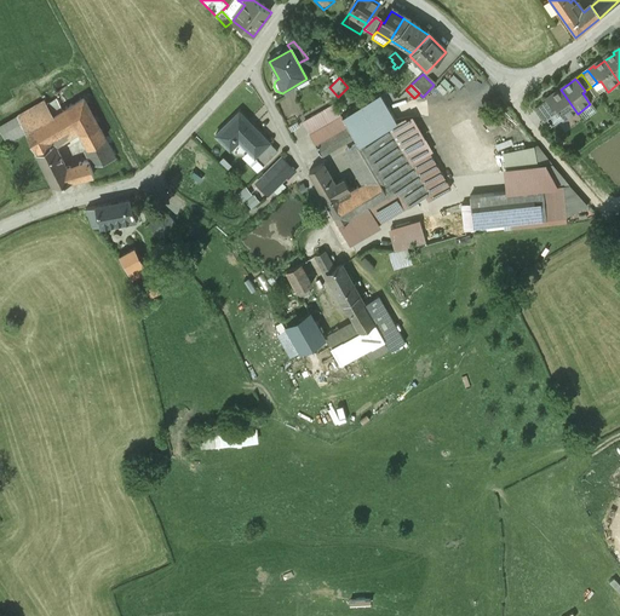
[(298,92),(294,86),(282,93),(286,99),(298,92)]
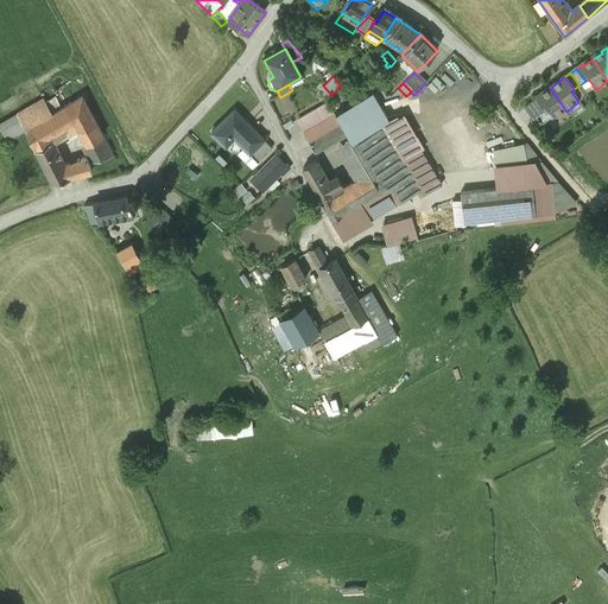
[(567,112),(550,88),(534,99),(544,112),(546,109),(555,120),(567,112)]
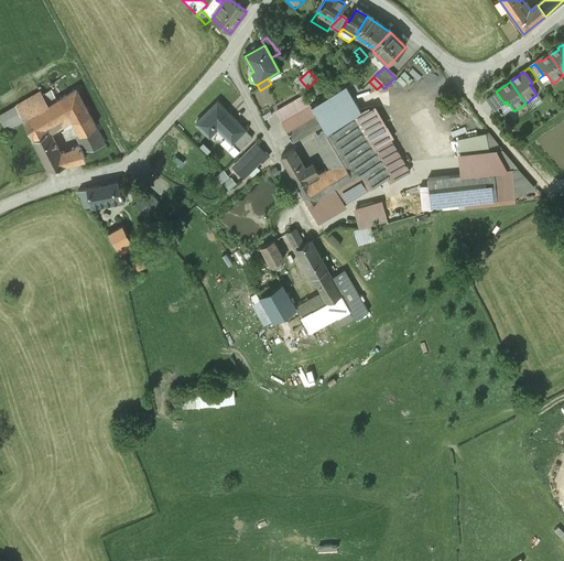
[(42,94),(50,108),(58,103),(51,88),(42,94)]
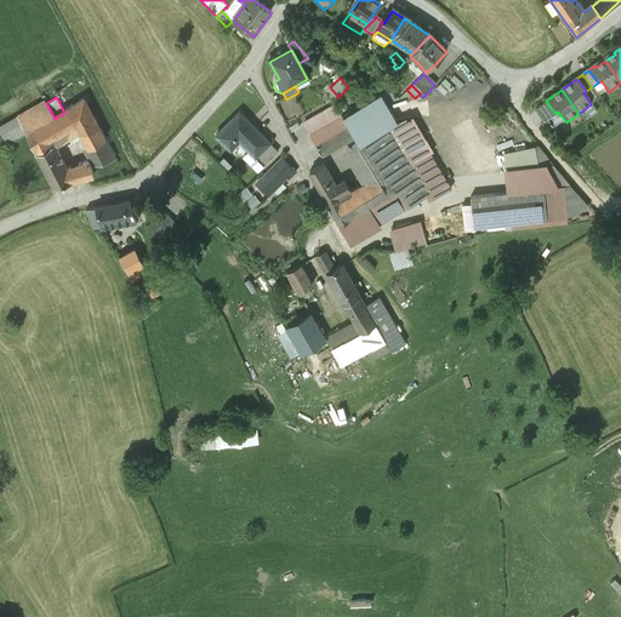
[(388,129),(397,124),(380,97),(342,119),(354,140),(359,146),(388,129)]
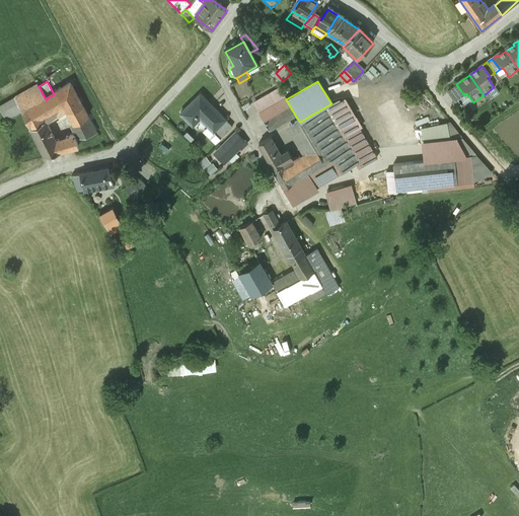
[(65,107),(78,99),(71,85),(54,94),(46,99),(22,113),(23,114),(31,131),(46,123),(47,119),(65,107)]
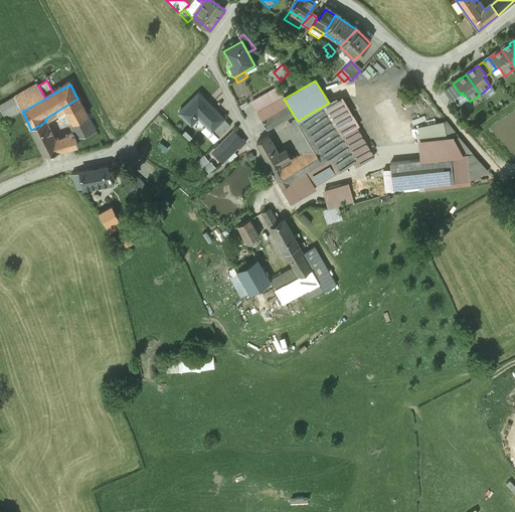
[(45,99),(38,86),(16,99),(22,112),(45,99)]
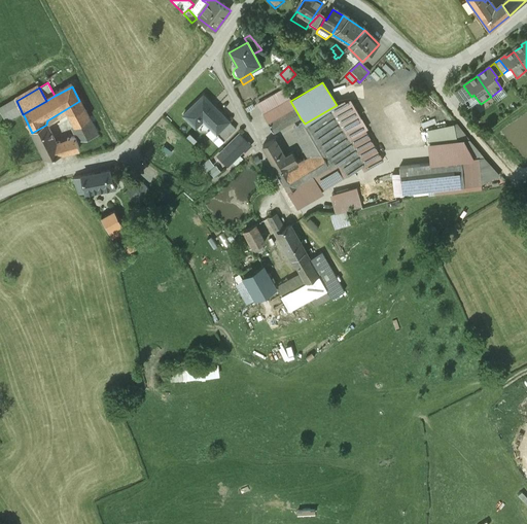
[(262,116),(290,101),(284,90),(256,106),(262,116)]
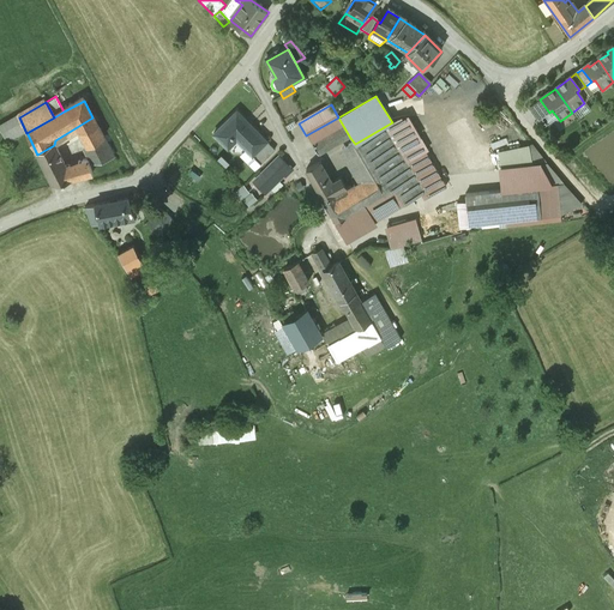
[(268,143),(238,113),(214,136),(228,151),(240,139),(250,149),(247,152),(253,158),(268,143)]
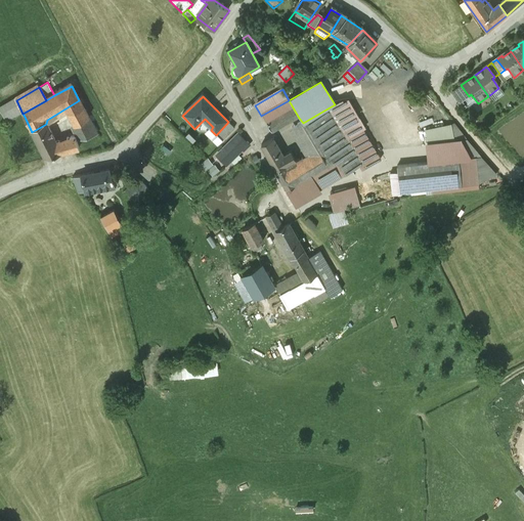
[(328,109),(362,167),(364,170),(380,161),(361,131),(363,130),(345,98),(335,104),(328,109)]
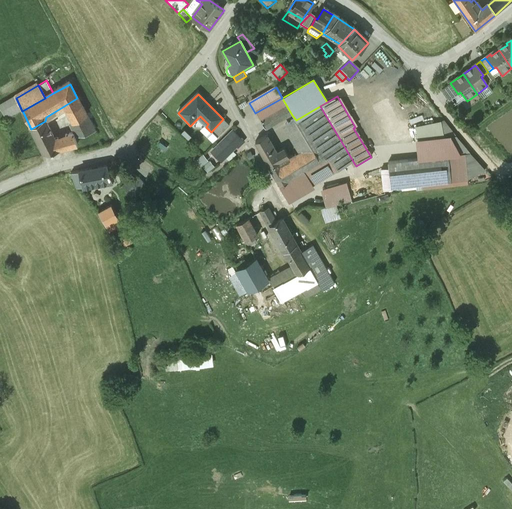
[(0,110),(6,122),(23,112),(22,111),(16,98),(0,106),(0,110)]
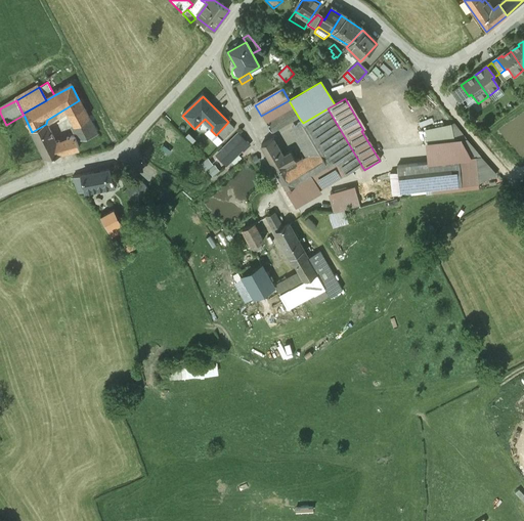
[(66,109),(72,120),(76,128),(76,129),(76,130),(77,129),(77,139),(77,141),(84,140),(98,136),(79,100),(66,109)]
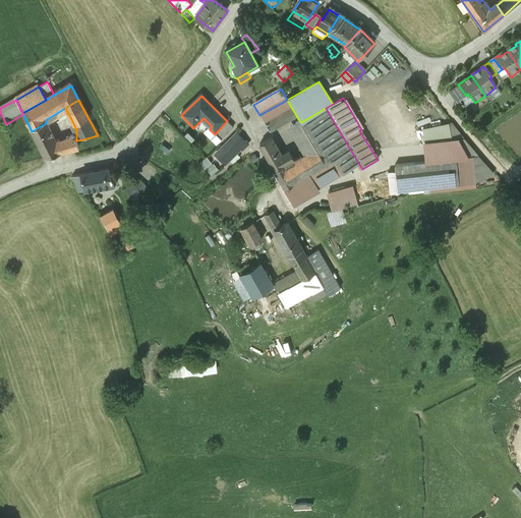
[(270,132),(297,117),(287,100),(259,115),(270,132)]
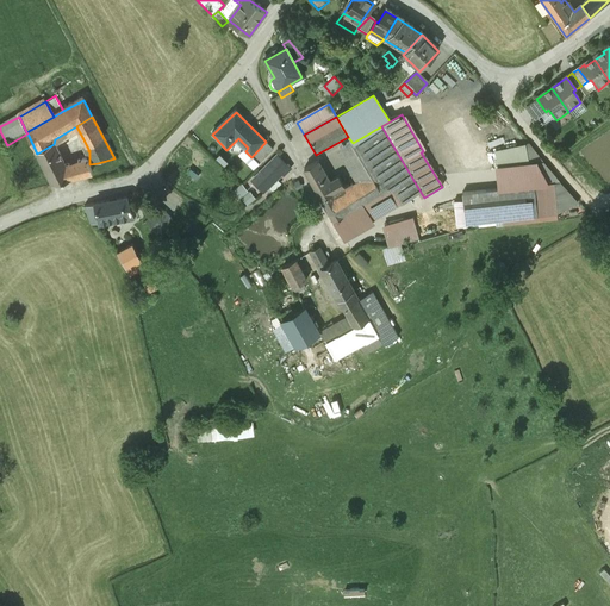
[(55,139),(54,144),(58,154),(83,139),(76,126),(55,139)]
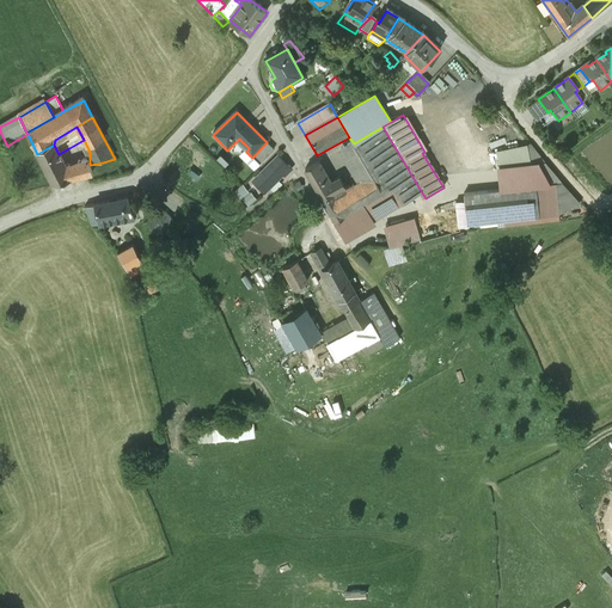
[(337,202),(325,209),(334,223),(362,207),(373,225),(423,195),(383,127),(354,143),(342,151),(362,183),(355,188),(347,192),(335,198),(337,202)]
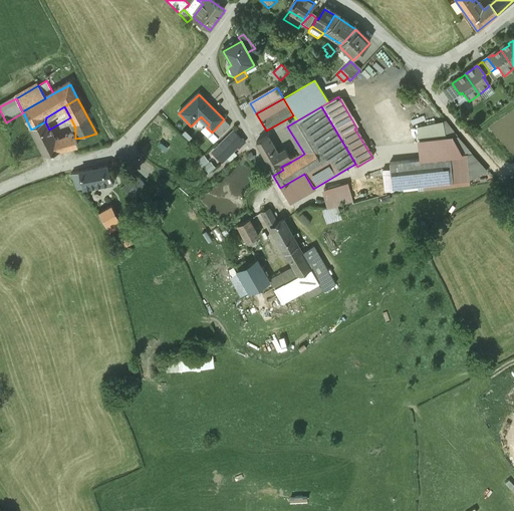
[(231,128),(224,119),(212,133),(219,140),(231,128)]
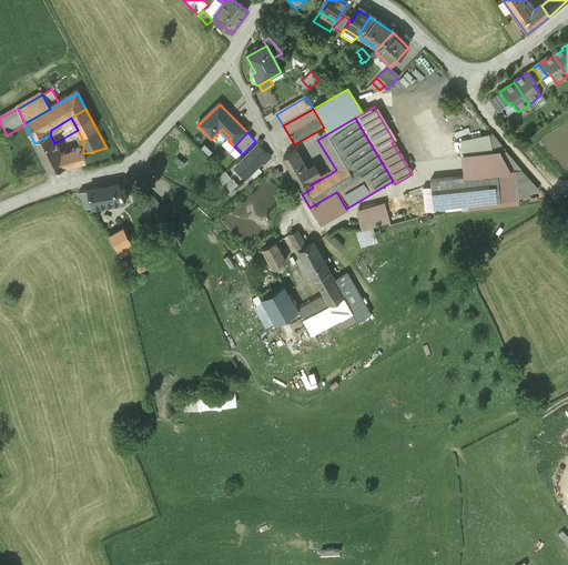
[(69,167),(64,157),(61,158),(54,143),(50,134),(34,143),(49,172),(69,167)]
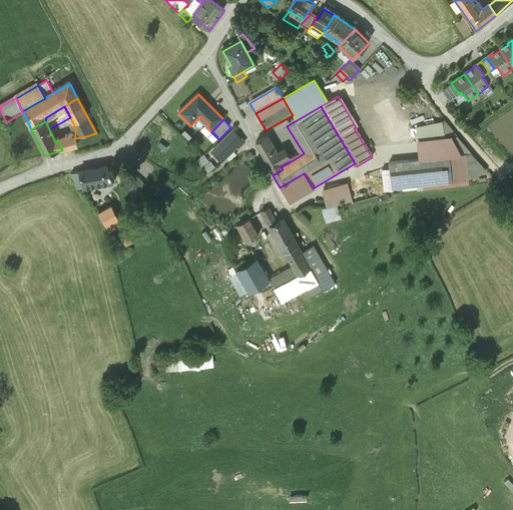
[(441,123),(444,140),(456,138),(444,122),(441,123)]
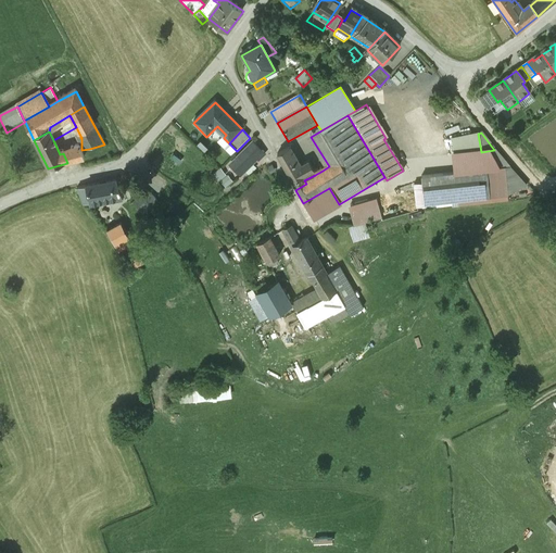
[(454,160),(481,154),(481,152),(478,134),(450,139),(454,160)]
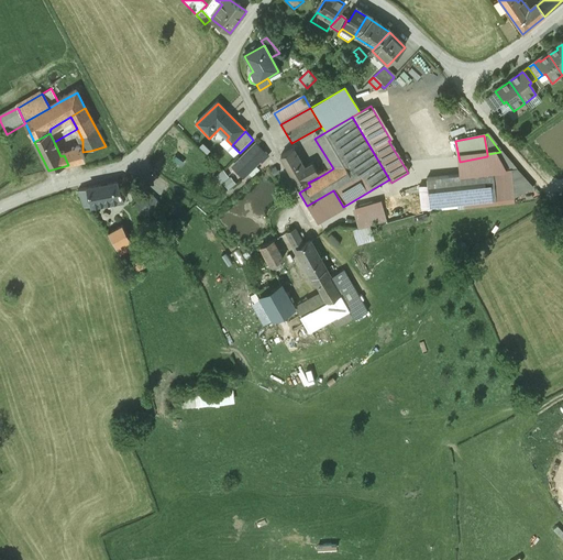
[(309,142),(327,173),(333,168),(315,139),(309,142)]
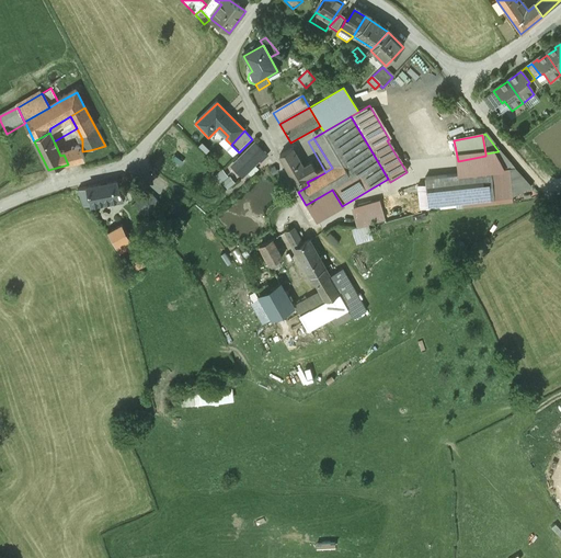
[(232,158),(239,152),(231,145),(226,139),(219,145),(232,158)]
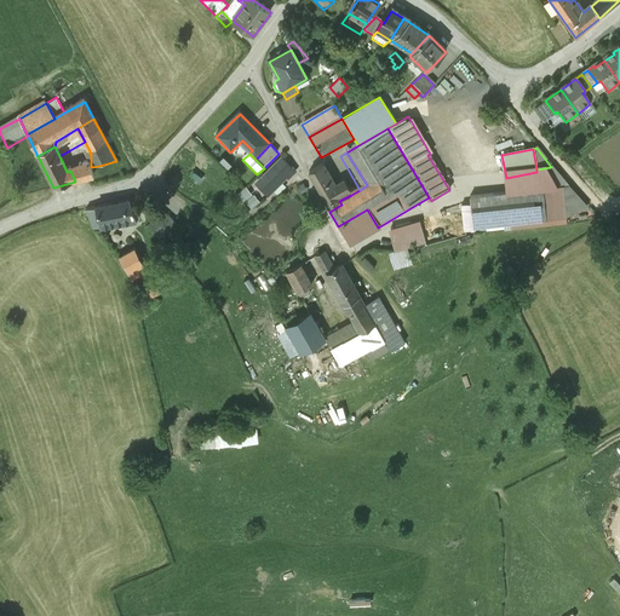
[(282,160),(274,168),(286,180),(287,182),(296,174),(282,160)]
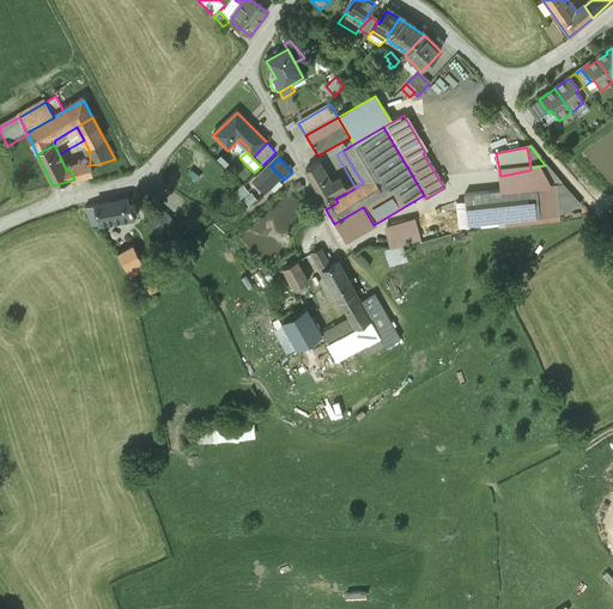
[(70,169),(74,180),(93,175),(90,165),(90,163),(79,165),(70,169)]
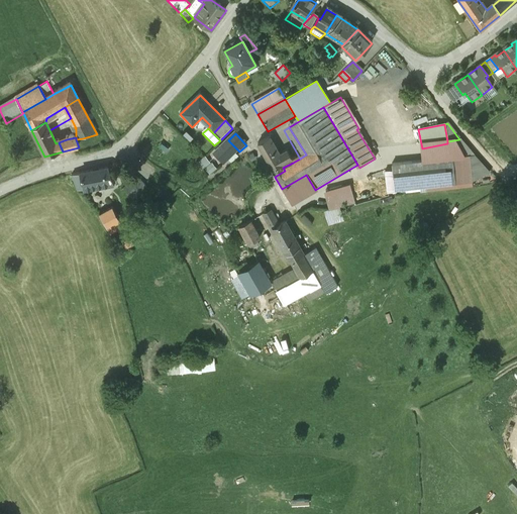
[(283,168),(293,163),(287,152),(281,157),(274,145),(273,145),(270,139),(257,146),(275,177),(285,171),(283,168)]
